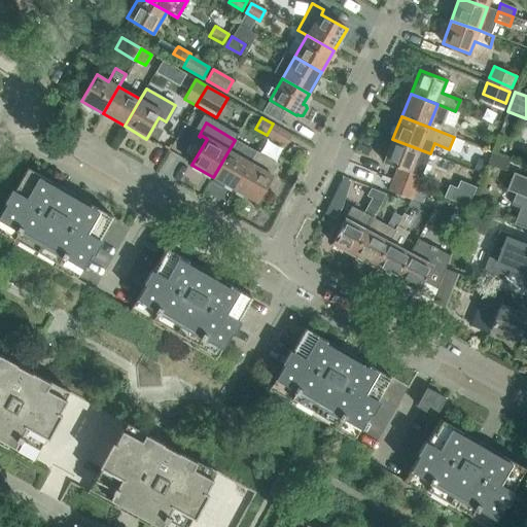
[(273,124),(267,135),(285,146),(291,135),(273,124)]
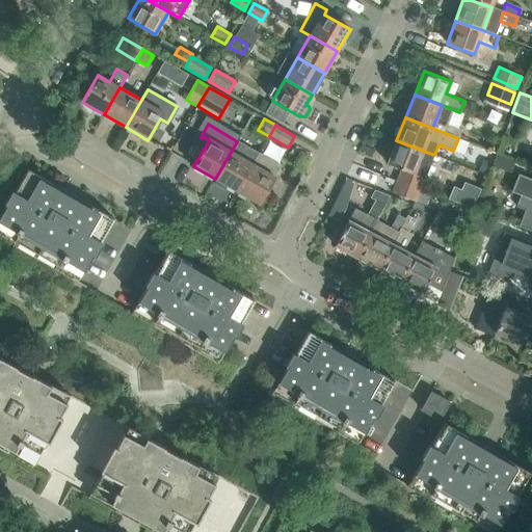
[(397,181),(420,190),(433,156),(434,156),(434,155),(396,140),(387,163),(401,169),(397,181)]
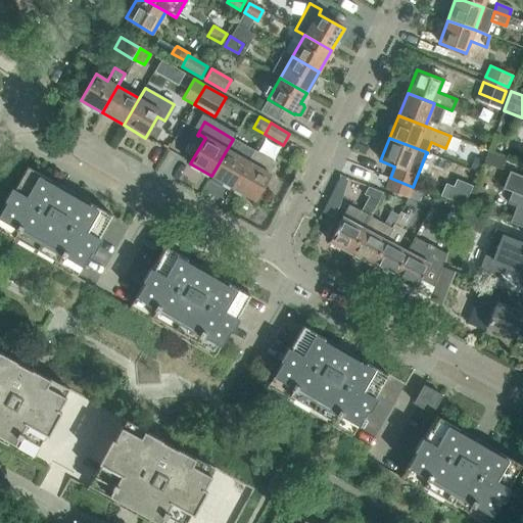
[(211,176),(233,188),(254,151),(233,139),(211,176)]
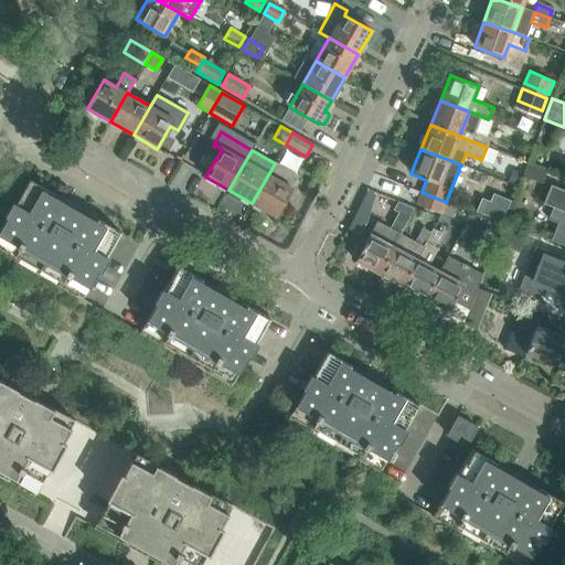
[(275,163),(252,203),(275,216),(299,177),(275,162),(275,163)]
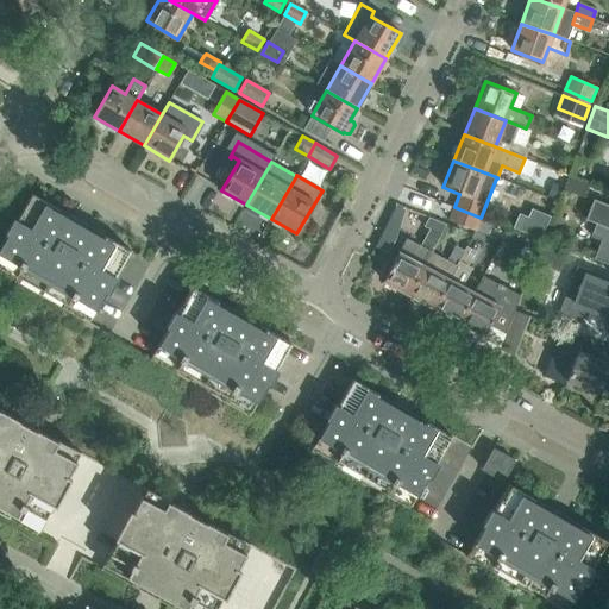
[(563,196),(582,205),(590,183),(569,175),(564,189),(565,190),(563,196)]
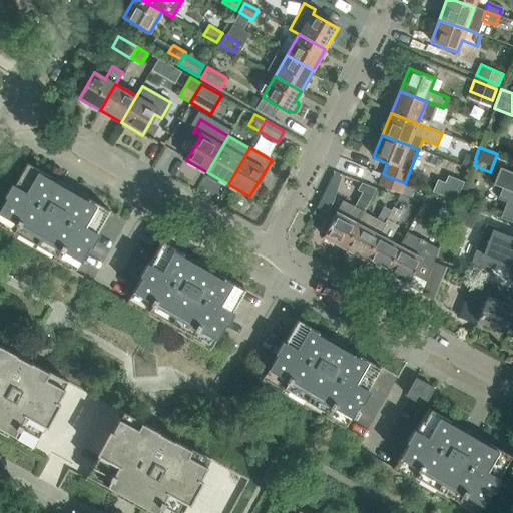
[(0,208),(0,229),(74,273),(109,211),(27,163),(0,208)]
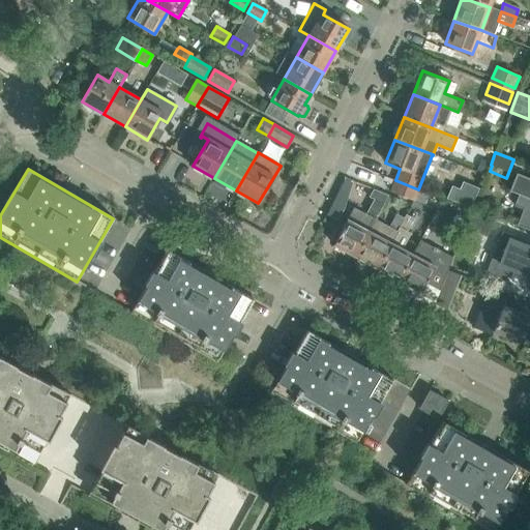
[(529,178),(517,174),(509,190),(519,195),(514,206),(523,209),(517,225),(529,230),(529,178)]
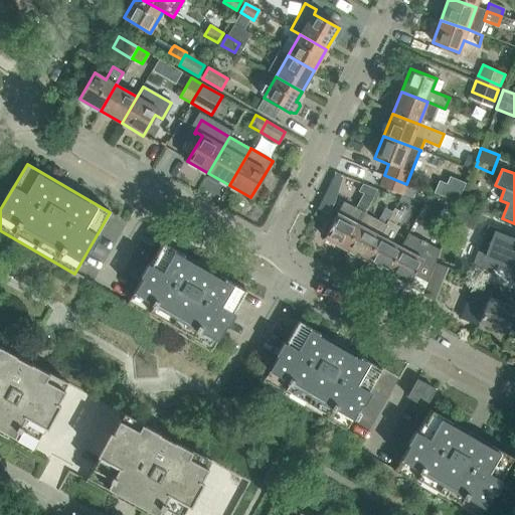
[(406,184),(384,175),(379,187),(402,195),(406,184)]
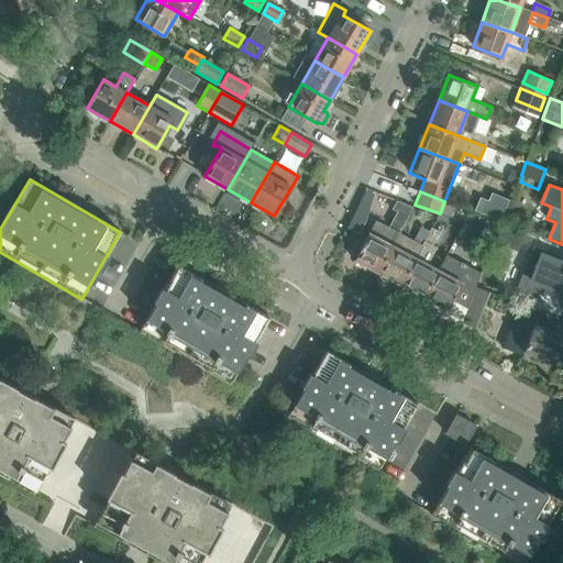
[(481,199),(475,211),(499,221),(504,211),(508,200),(492,194),(488,201),(481,199)]
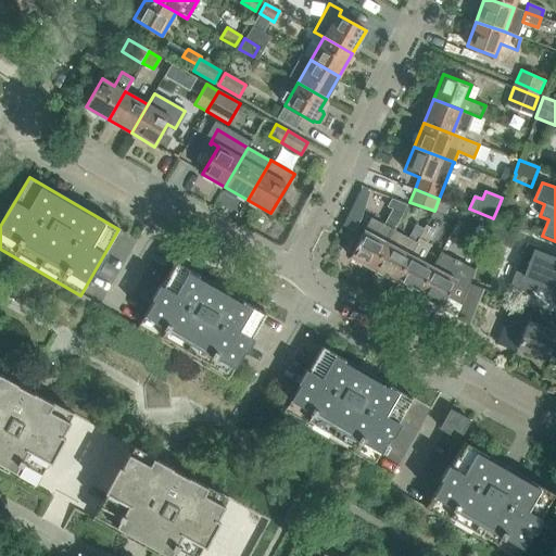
[(407,204),(391,198),(387,206),(394,210),(386,226),(370,217),(350,257),(374,269),(393,231),(407,204)]
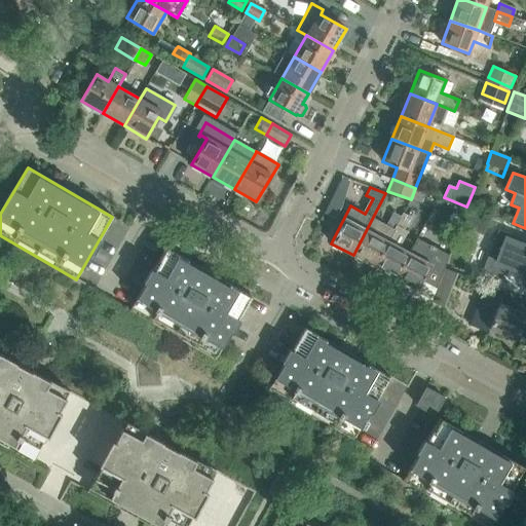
[(353,255),(375,266),(401,217),(392,213),(385,226),(372,219),(353,255)]
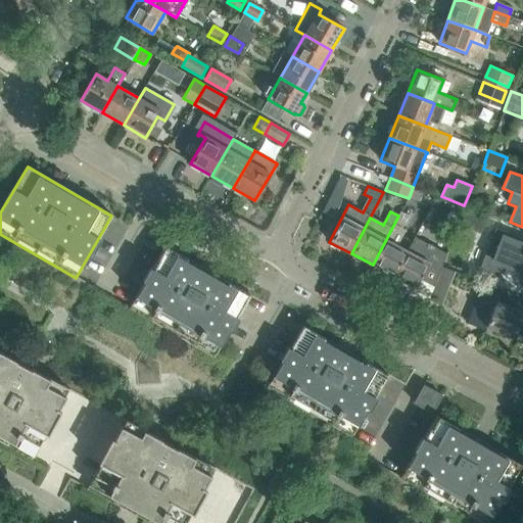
[(373,265),(393,276),(408,251),(394,244),(407,221),(398,216),(373,265)]
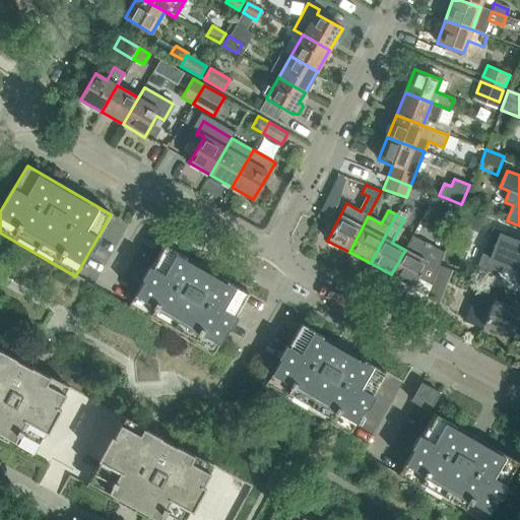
[(519,272),(519,242),(503,236),(504,233),(494,229),(493,231),(477,268),(497,277),(503,263),(519,269),(519,271),(519,272)]
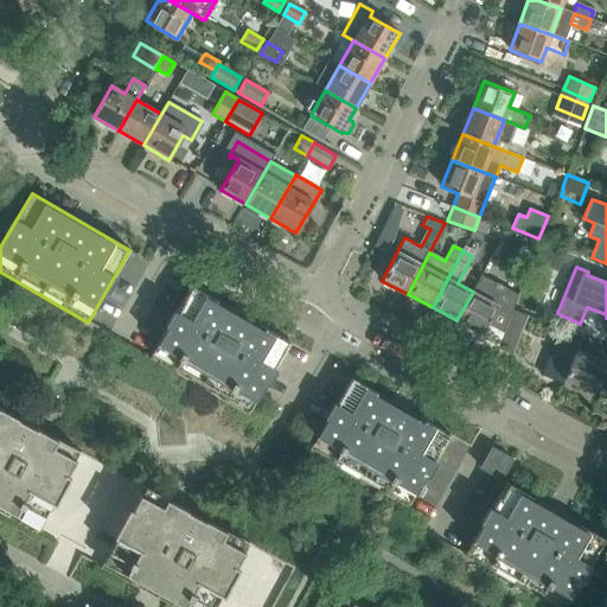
[(149,359),(248,416),(291,343),(192,286),(149,359)]
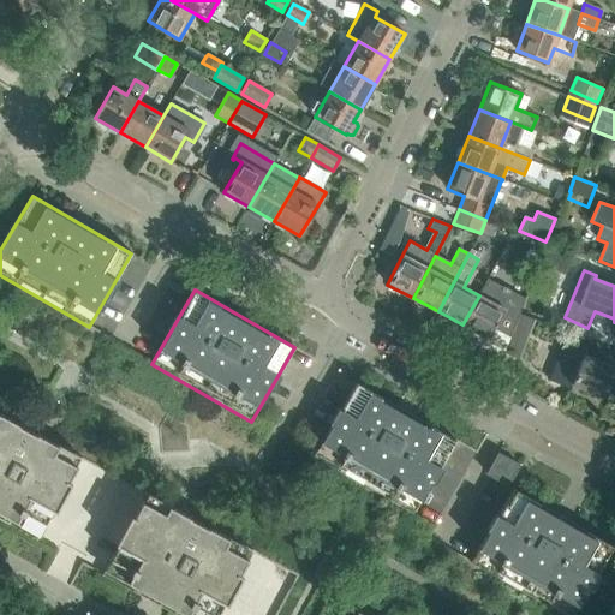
[(479,296),(463,324),(489,339),(494,328),(505,309),(479,296)]
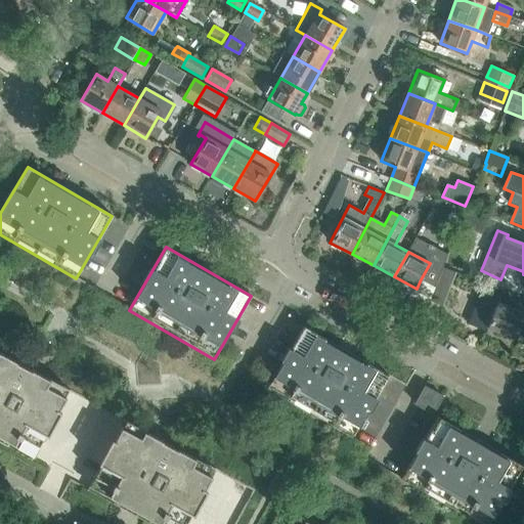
[(421,279),(435,287),(443,267),(444,264),(433,258),(430,263),(421,279)]
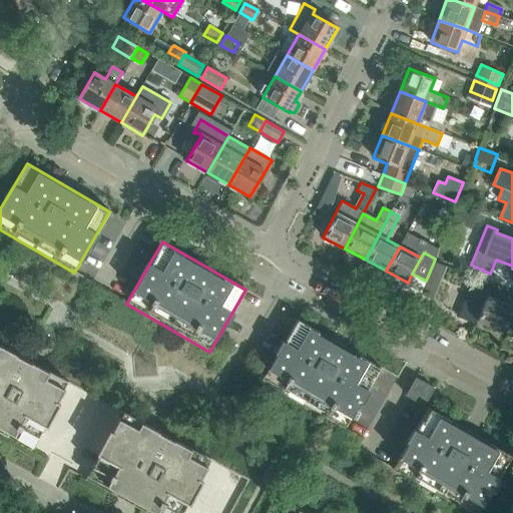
[(434,262),(426,281),(421,294),(433,299),(445,266),(434,262)]
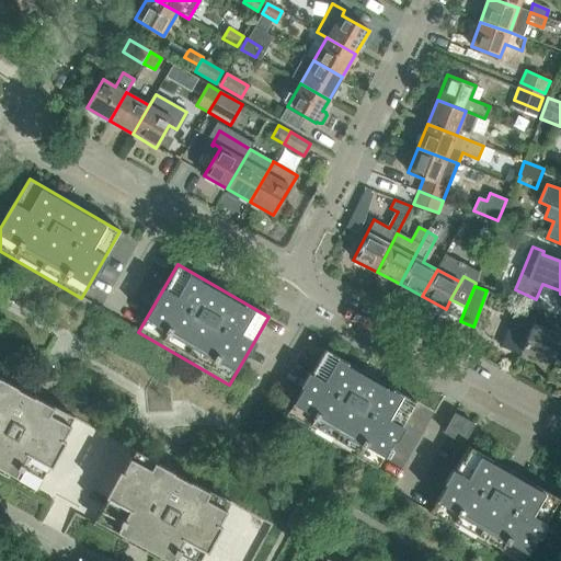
[(522,351),(552,363),(560,339),(560,334),(535,324),(537,320),(522,315),(507,348),(521,354),(522,351)]
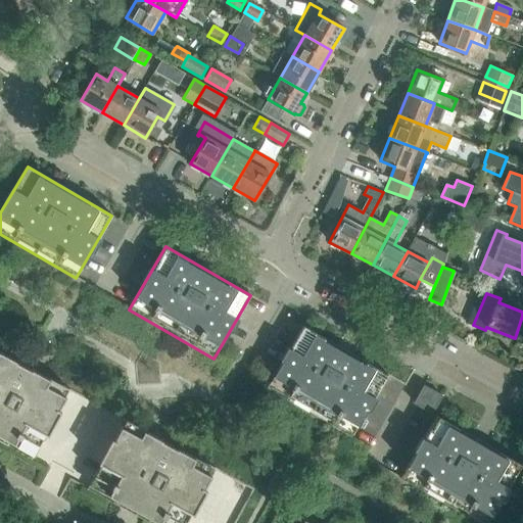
[(267,388),(351,437),(387,375),(303,326),(267,388)]
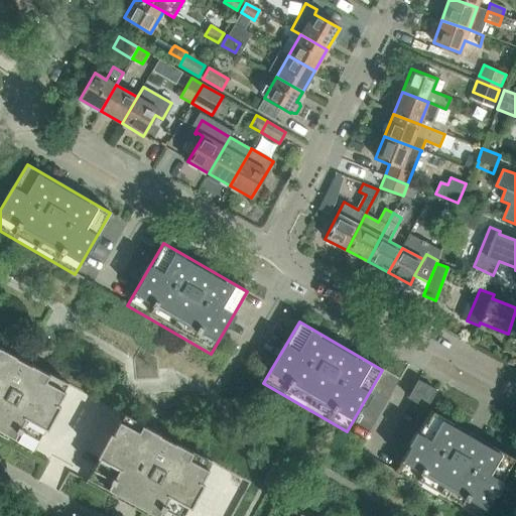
[(0,421),(0,422),(0,421),(0,435),(8,440),(18,423),(37,434),(57,397),(38,386),(45,372),(31,365),(20,360),(16,357),(0,347),(0,421)]
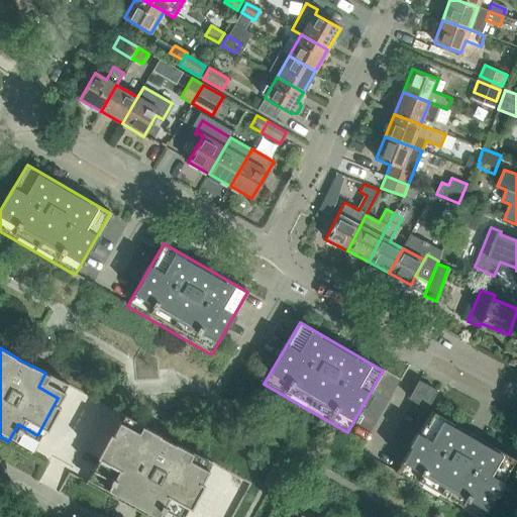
[(419,382),(409,398),(427,408),(436,391),(419,382)]
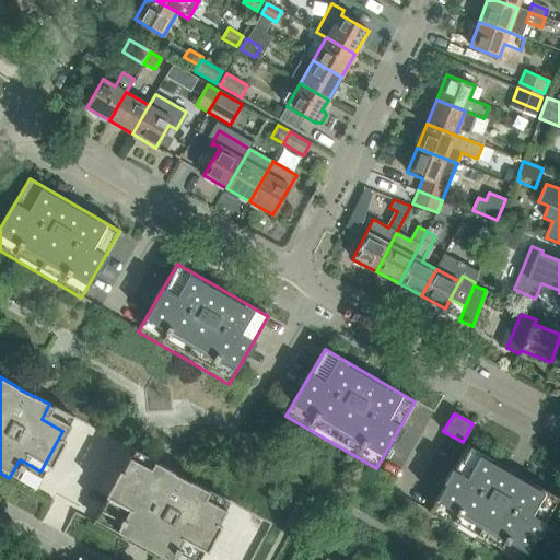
[(429,513),(510,559),(522,559),(558,498),(467,445),(429,513)]
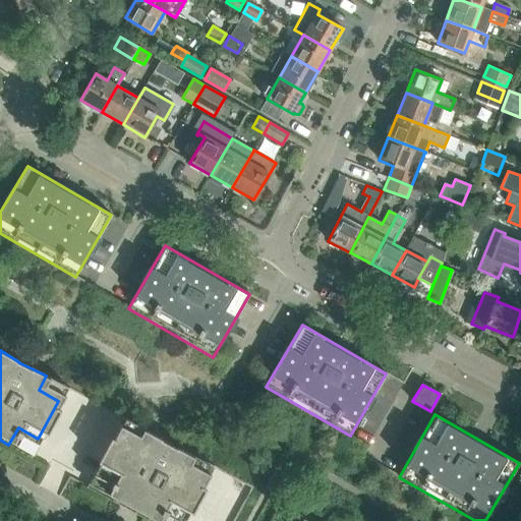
[(114,420),(93,460),(113,471),(104,488),(127,502),(129,497),(145,505),(141,512),(155,519),(167,498),(185,508),(207,470),(186,460),(189,454),(176,447),(176,448),(171,445),(161,440),(161,439),(155,435),(143,429),(145,428),(136,423),(132,430),(114,420)]
